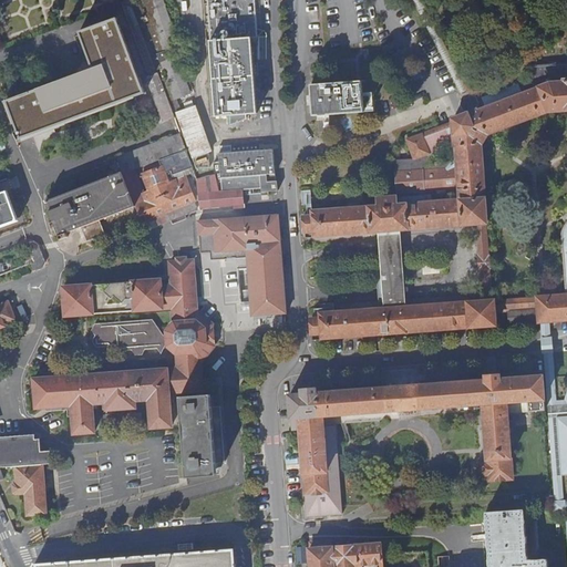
[(146,75),(156,71),(130,0),(122,0),(119,1),(146,75)]
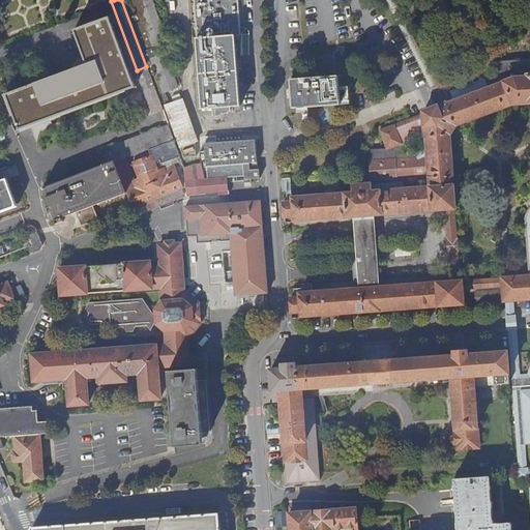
[(122,0),(147,66),(157,94),(177,87),(163,48),(169,45),(169,42),(170,41),(154,0),(122,0)]
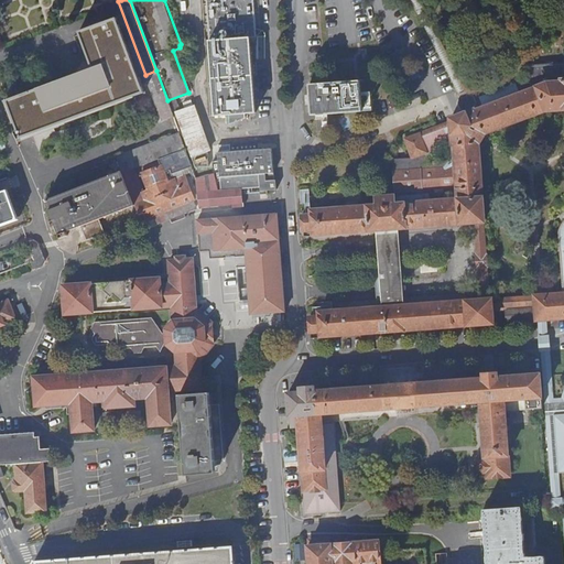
[(256,38),(252,0),(205,0),(213,116),(228,115),(228,117),(225,117),(225,123),(230,122),(245,118),(245,114),(256,112),(255,109),(263,108),(262,94),(253,94),(250,38),(256,38)]
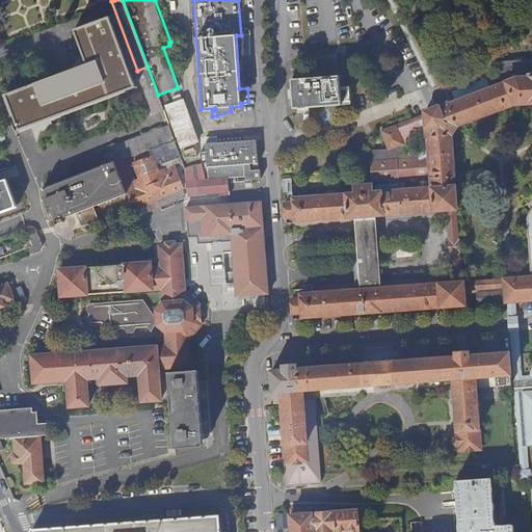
[(135,87),(109,18),(75,31),(88,65),(23,90),(22,88),(17,90),(17,92),(14,94),(11,88),(6,90),(8,96),(6,97),(20,131),(135,87)]
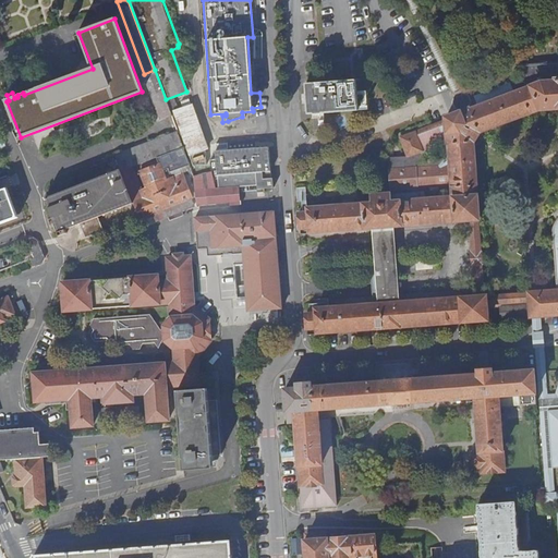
[(373,196),(373,203),(308,207),(308,211),(298,213),(299,228),(308,228),(310,232),(373,227),(377,303),(315,308),(315,313),(305,313),(306,328),(316,328),(316,332),(487,319),(486,305),(529,302),(530,315),(532,315),(536,315),(540,315),(557,313),(557,61),(522,64),(524,88),(514,93),(510,83),(475,96),(478,105),(471,109),(470,108),(445,118),(446,120),(401,137),(408,156),(388,157),(390,190),(428,186),(429,190),(438,190),(438,186),(451,185),(452,196),(425,198),(424,192),(373,196)]
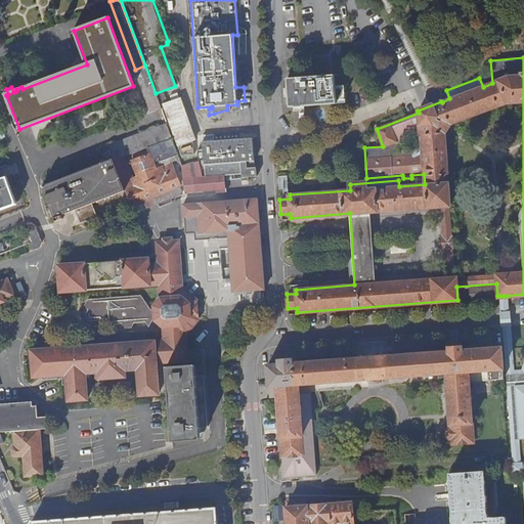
[(156,93),(145,66),(144,66),(135,70),(134,70),(146,102),(158,99),(156,93)]
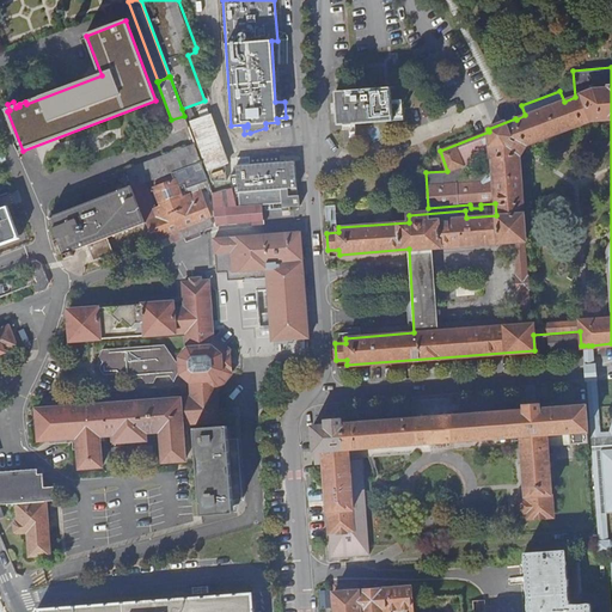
[(392,120),(390,85),(335,91),(337,124),(392,120)]
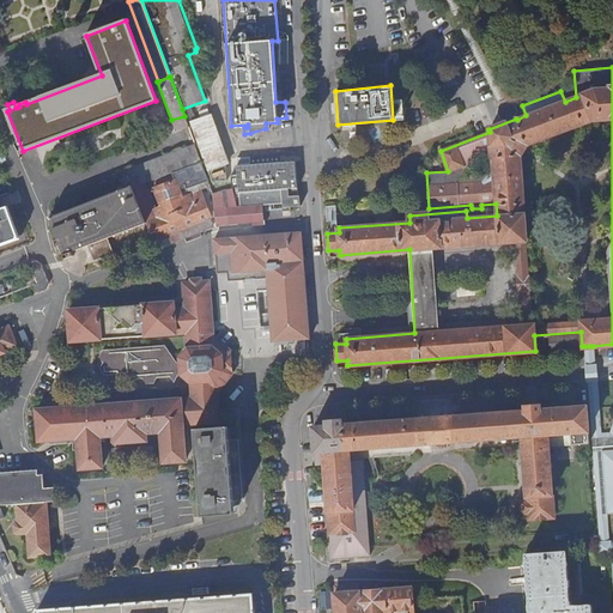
[(230,162),(211,113),(192,121),(211,169),(230,162)]
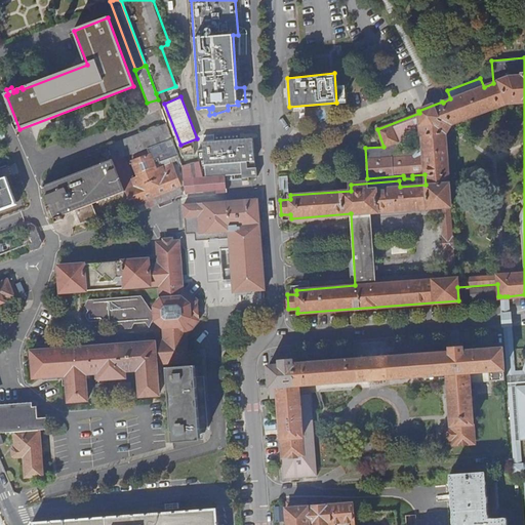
[(161,107),(158,99),(147,103),(150,111),(161,107)]
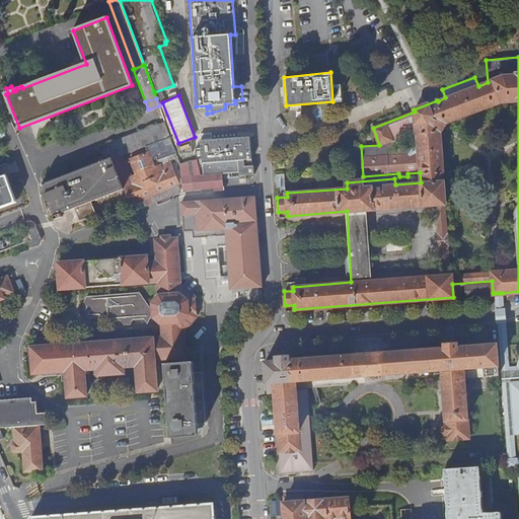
[(113,158),(169,137),(164,123),(107,144),(113,158)]
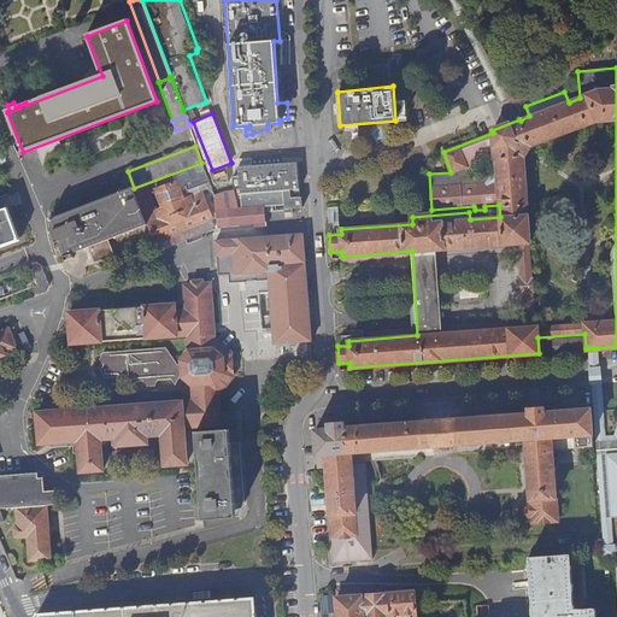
[(301,197),(299,162),(286,162),(285,154),(254,157),(254,164),(240,165),(242,207),(240,207),(234,189),(215,197),(218,228),(254,223),(254,225),(268,224),(268,221),(265,221),(265,206),(286,205),(286,209),(304,207),(304,197),(301,197)]
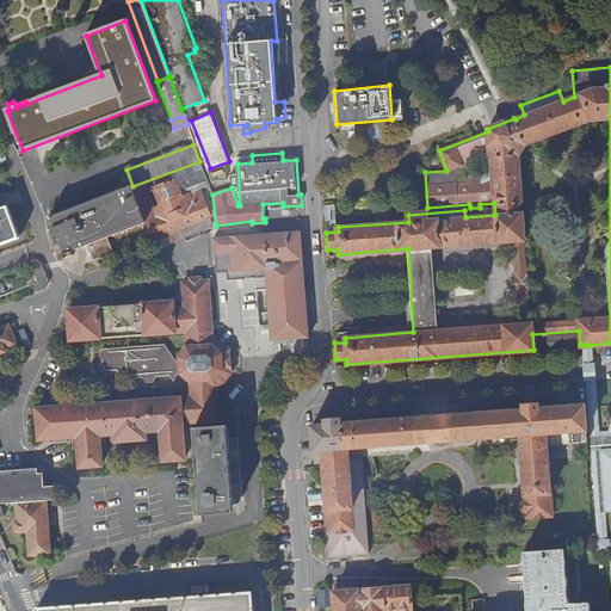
[(207,173),(202,160),(199,161),(133,186),(131,186),(137,202),(147,223),(158,218),(164,234),(167,233),(172,242),(185,238),(187,241),(202,236),(201,232),(211,227),(210,215),(197,184),(208,179),(207,173)]
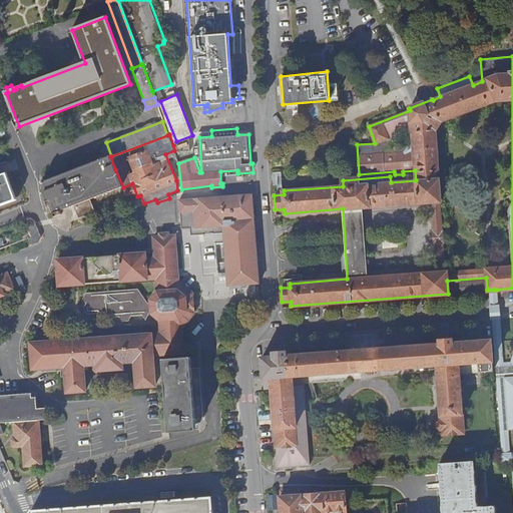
[(115,169),(110,156),(41,183),(46,195),(115,169)]
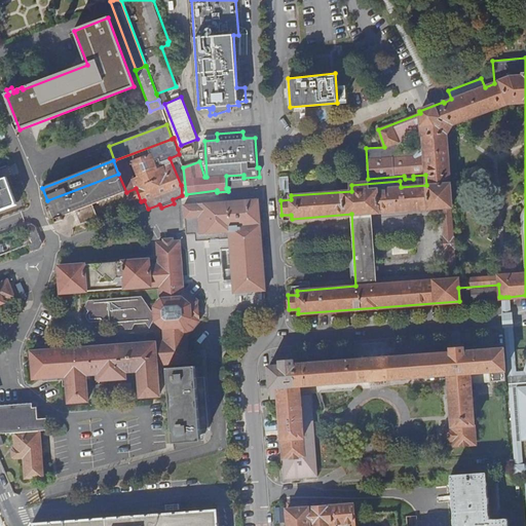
[(118,174),(47,200),(55,223),(63,220),(62,217),(75,212),(80,224),(97,217),(91,205),(126,192),(118,174)]
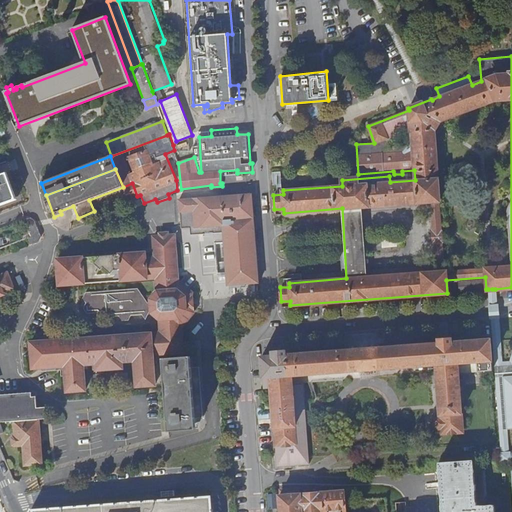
[(0,175),(0,203),(15,198),(5,173),(0,175)]
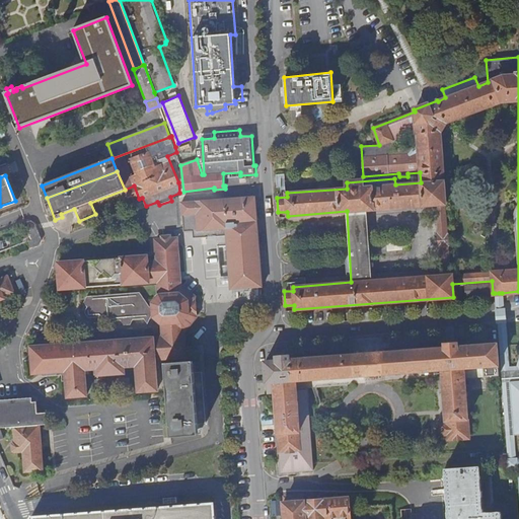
[(131,202),(139,199),(134,186),(125,190),(129,201),(131,202)]
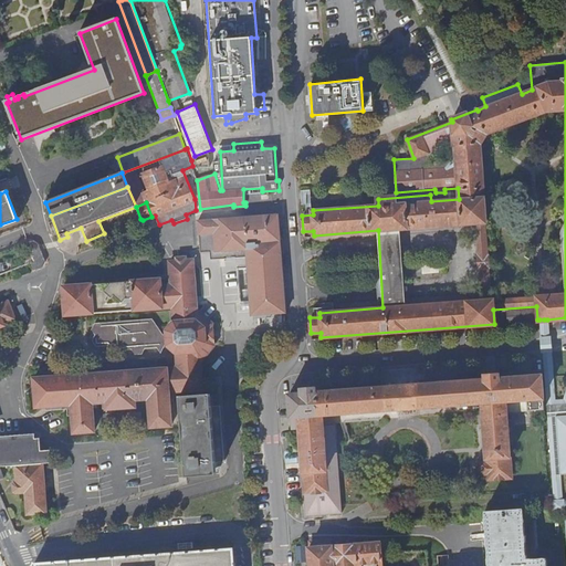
[(198,219),(198,220),(200,250),(210,249),(211,258),(247,255),(251,313),(284,311),(279,239),(278,213),(198,219)]
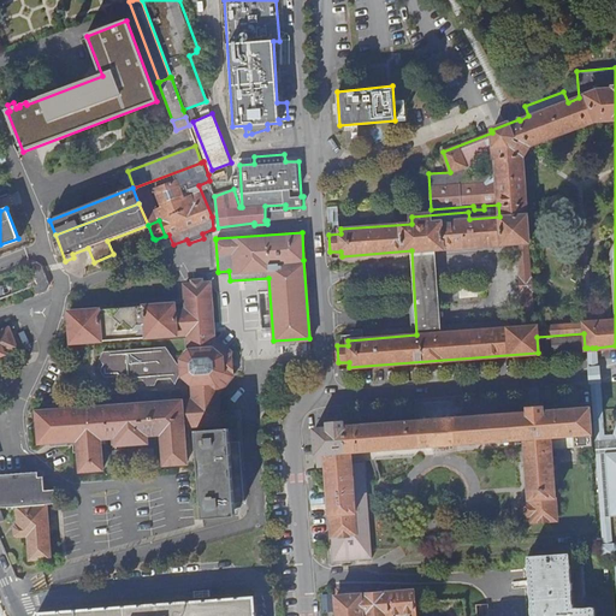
[(30,267),(34,276),(42,272),(40,267),(35,265),(30,267)]
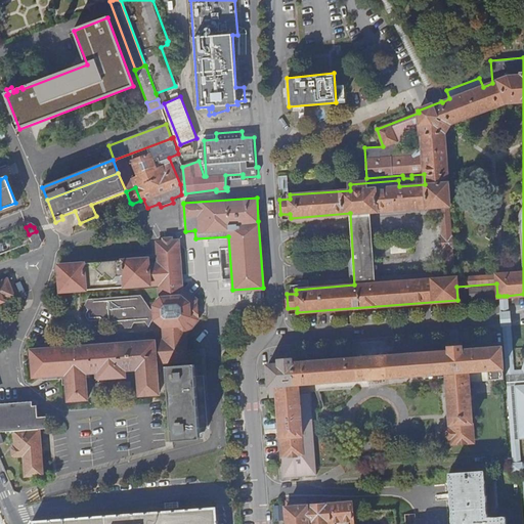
[(182,289),(179,241),(158,243),(159,263),(148,264),(148,258),(58,265),(60,292),(160,284),(161,298),(155,306),(155,310),(155,314),(156,319),(164,326),(165,341),(32,351),(33,377),(62,375),(62,385),(68,385),(69,401),(87,399),(85,374),(98,373),(98,379),(125,377),(125,369),(138,369),(139,395),(159,394),(157,362),(166,362),(172,441),(200,439),(194,365),(188,365),(186,333),(187,333),(199,319),(198,305),(198,300),(185,290),(182,289)]
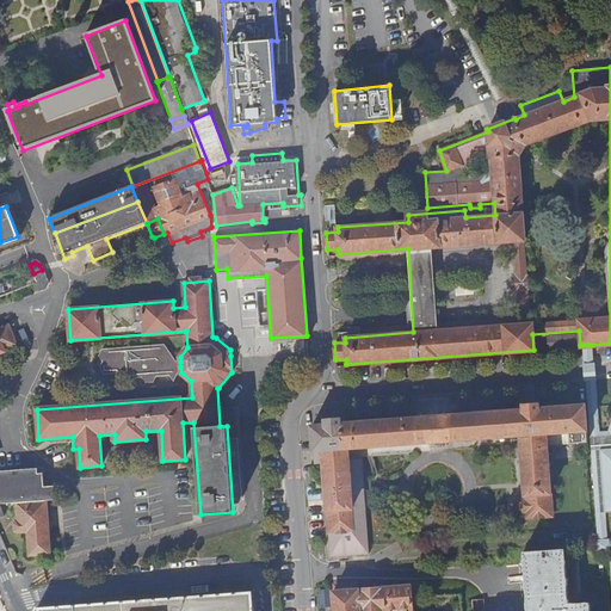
[(37,292),(34,283),(6,294),(10,303),(37,292)]
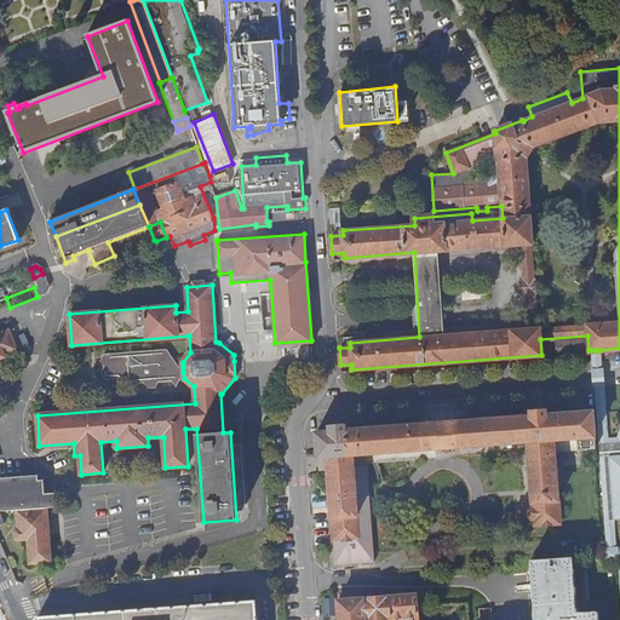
[(44,319),(41,313),(32,316),(32,319),(27,320),(27,317),(13,322),(16,328),(44,319)]
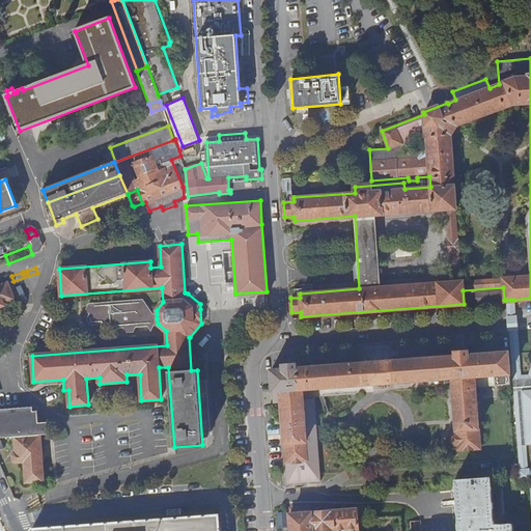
[(14,299),(7,283),(0,285),(0,306),(4,305),(3,304),(14,299)]
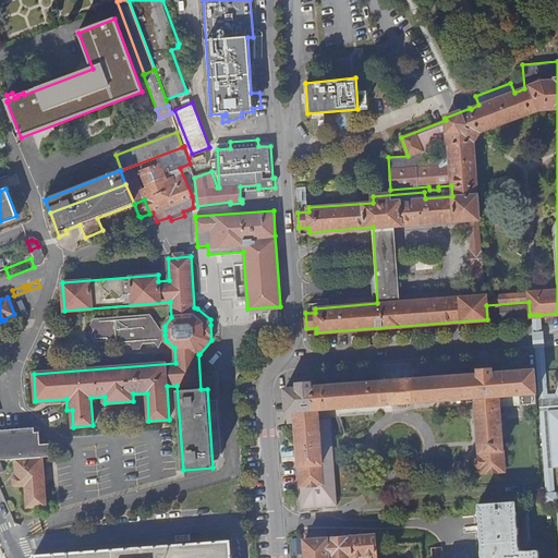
[(528,314),(528,304),(500,306),(501,316),(528,314)]
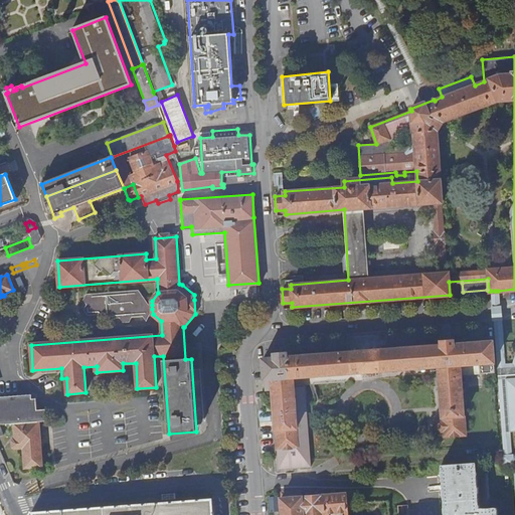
[(129,321),(131,316),(144,315),(146,320),(152,309),(152,305),(149,305),(138,291),(87,294),(83,300),(87,304),(84,310),(88,314),(100,314),(102,318),(120,317),(123,322),(129,321)]
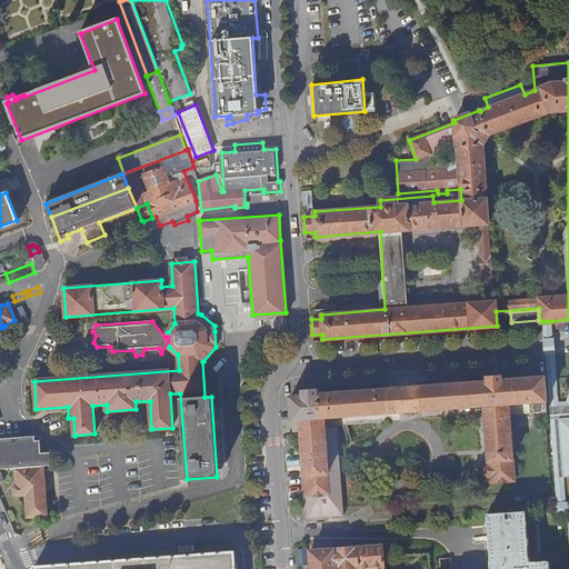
[(565,510),(555,378),(552,347),(550,321),(547,321),(542,321),(545,348),(549,396),(556,492),(557,511),(565,510)]
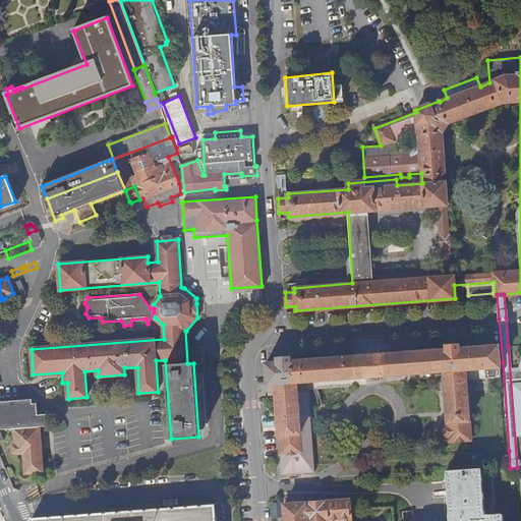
[(276,394),(282,474),(311,472),(311,465),(305,382),(443,370),(448,425),(441,426),(442,437),(449,436),(449,441),(470,440),(466,377),(483,375),(484,379),(501,377),(499,344),(459,347),(459,343),(446,344),(446,348),(291,360),(291,355),(277,356),(278,361),(266,362),(269,395),(276,394)]
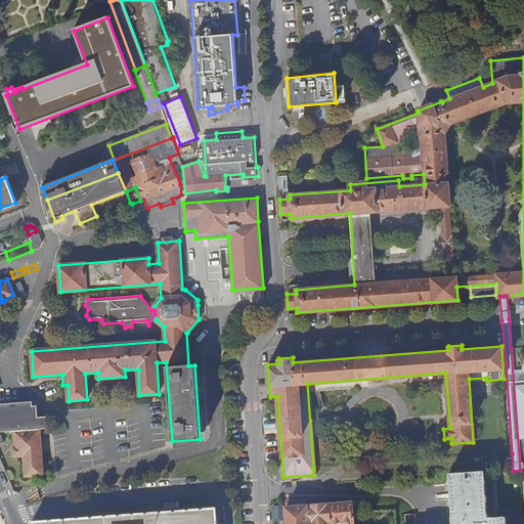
[(523,346),(511,348),(520,470),(522,470),(523,469),(523,346)]
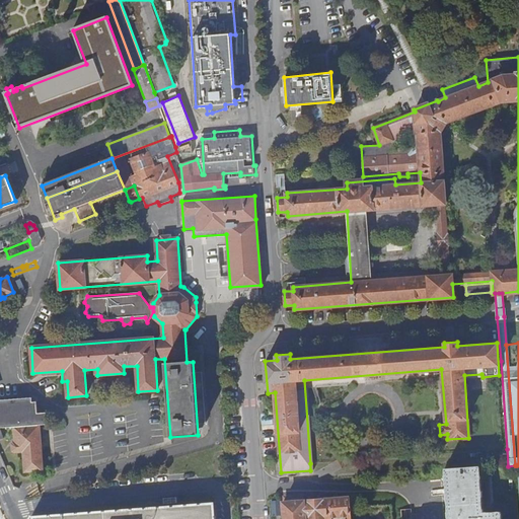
[(0,440),(3,439),(0,429),(0,428),(14,427),(16,443),(13,444),(14,451),(16,452),(24,451),(26,471),(43,469),(40,426),(48,425),(47,413),(38,414),(38,401),(32,402),(32,398),(0,399),(0,440)]
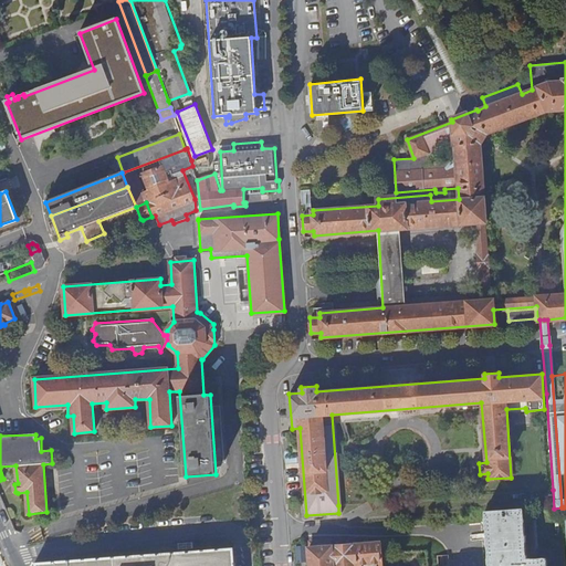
[(538,558),(530,558),(526,558),(522,509),(484,512),(488,565),(565,565),(565,506),(564,507),(565,537),(565,565),(546,565),(546,557),(538,558)]
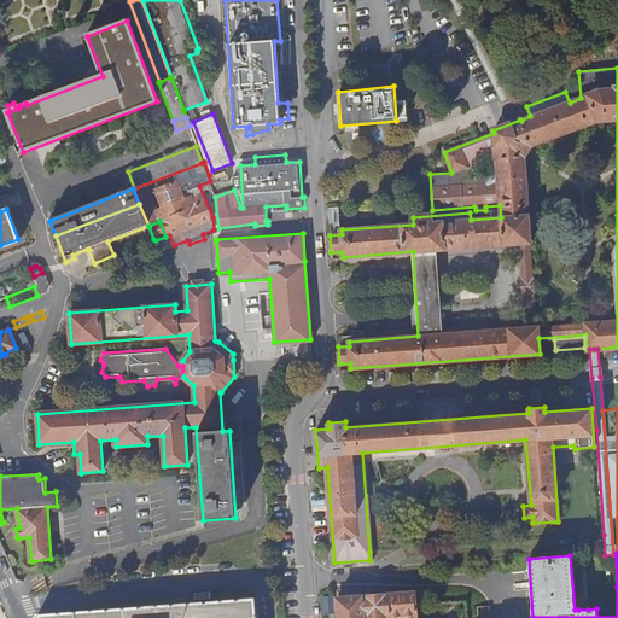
[(573,555),(578,610),(588,610),(584,554),(573,555)]
